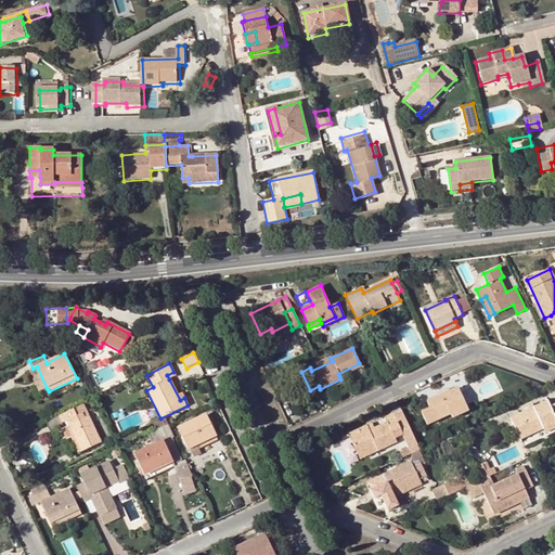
[(360,366),(359,363),(338,374),(339,376),(360,366)]
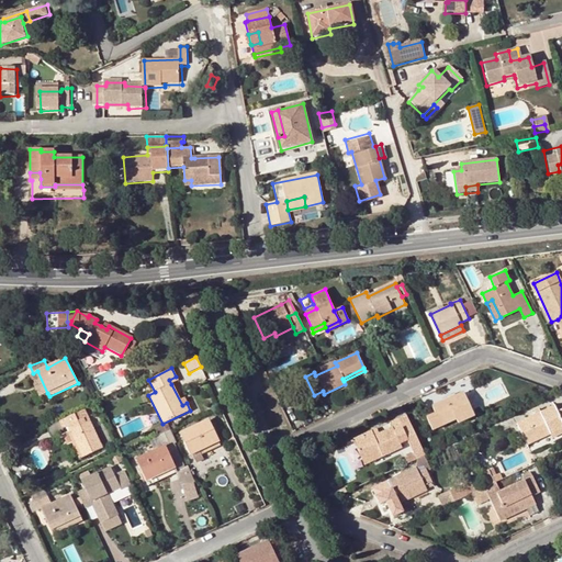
[(38,396),(47,393),(37,371),(33,373),(30,375),(38,396)]
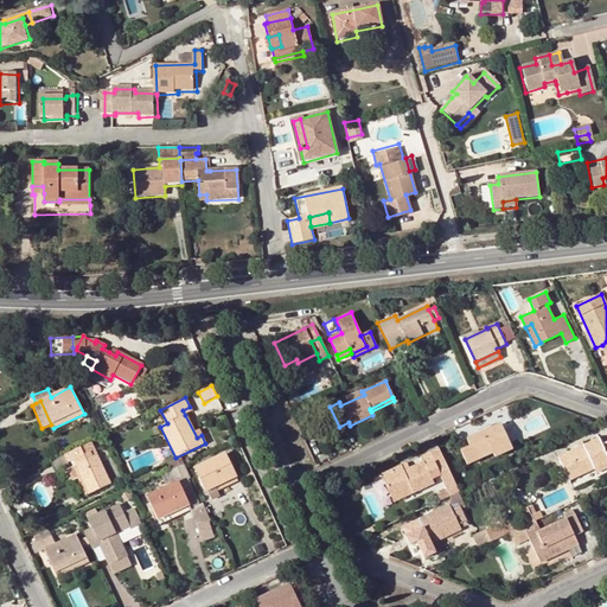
[(523,438),(551,426),(543,406),(515,419),(523,438)]
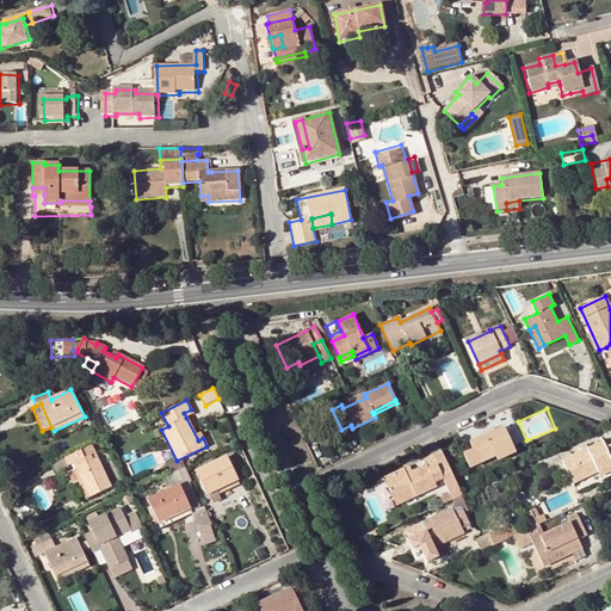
[(504,427),(469,442),(479,463),(495,456),(498,461),(514,452),(504,427)]
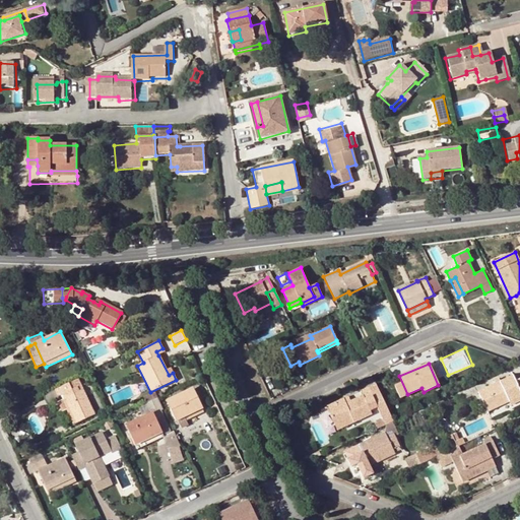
[(488,411),(509,402),(519,396),(519,378),(515,381),(513,376),(477,392),(488,411)]
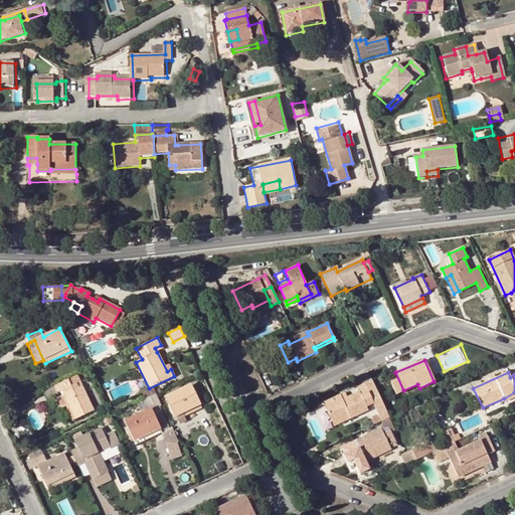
[(54,386),(57,393),(61,391),(75,418),(93,410),(77,376),(54,386)]
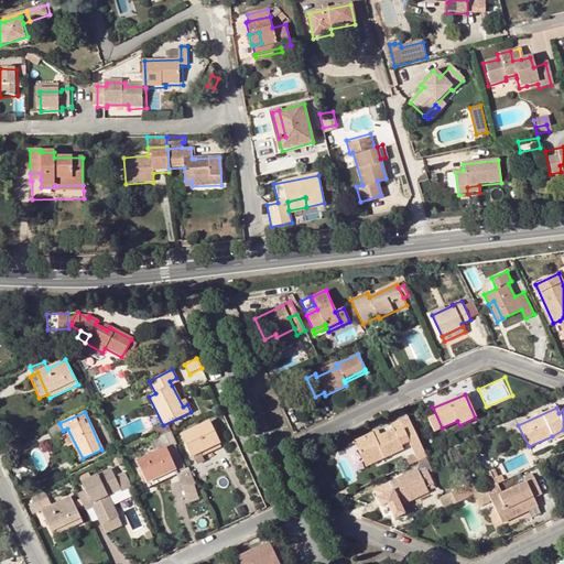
[(372,433),(354,441),(364,462),(381,454),(383,458),(403,449),(401,445),(409,441),(415,454),(405,458),(408,465),(418,459),(425,456),(407,418),(391,424),(393,429),(380,435),(375,437),(372,433)]
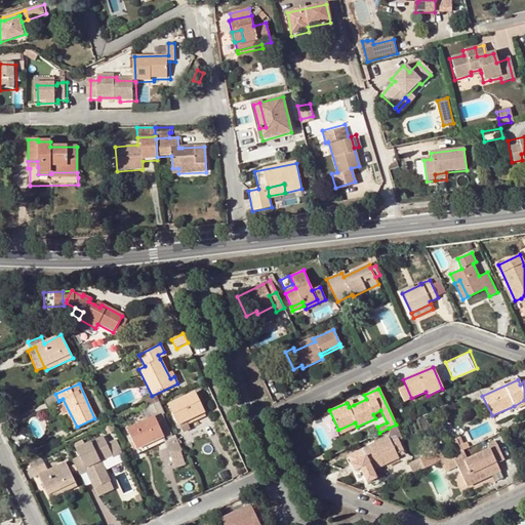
[(178,423),(187,420),(203,412),(194,393),(169,404),(178,423)]
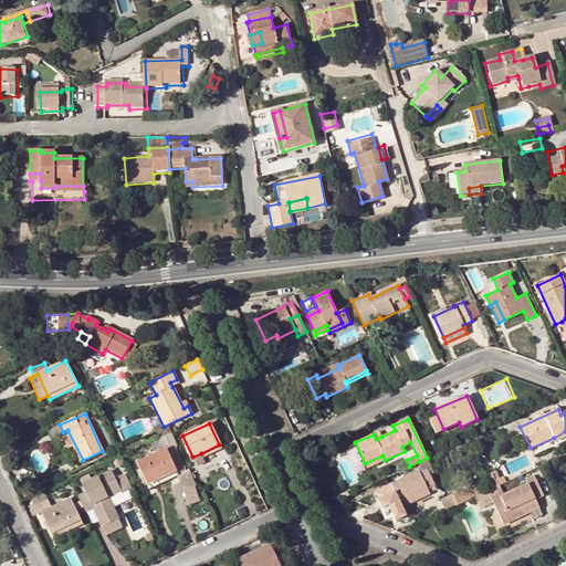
[(60,425),(48,431),(51,438),(63,432),(60,425)]
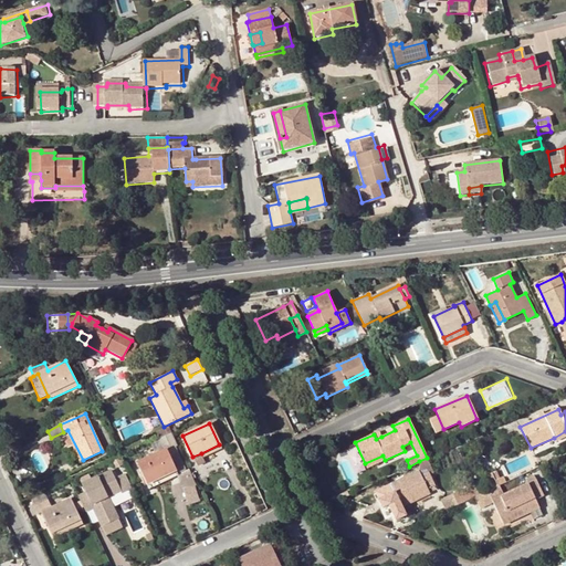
[(555,441),(565,436),(565,431),(554,438),(555,441)]
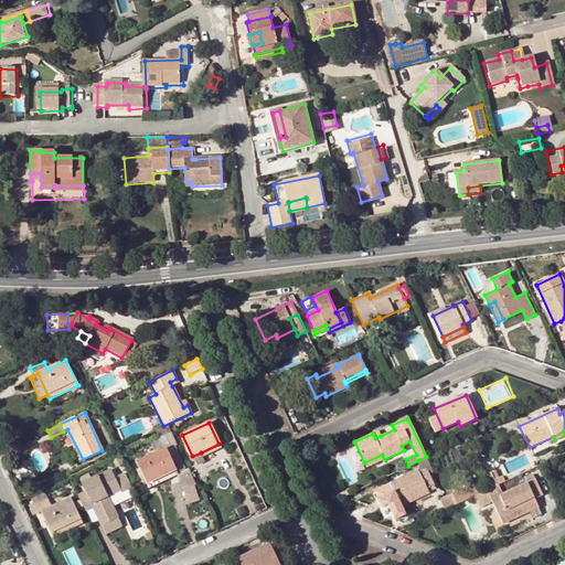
[(221,448),(219,444),(201,452),(202,457),(221,448)]
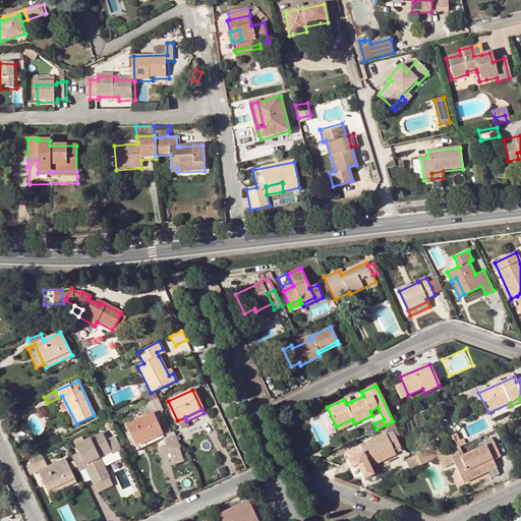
[(12,414),(0,420),(0,421),(3,429),(17,422),(12,414)]
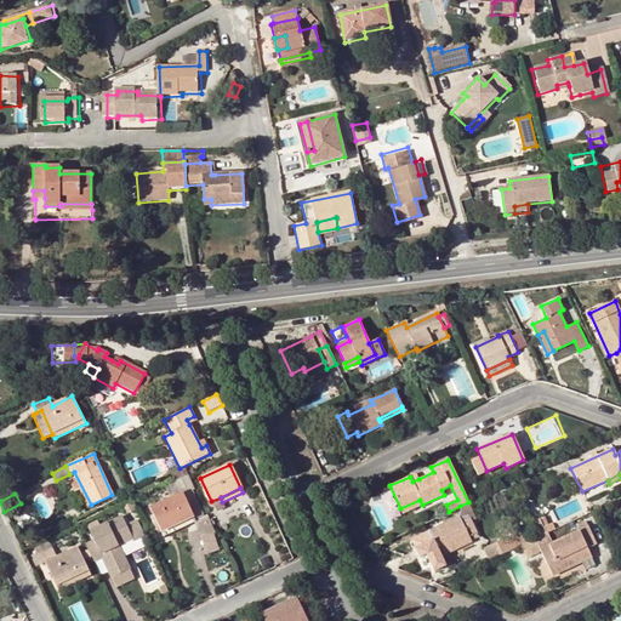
[(151,508),(161,531),(193,517),(182,494),(151,508)]
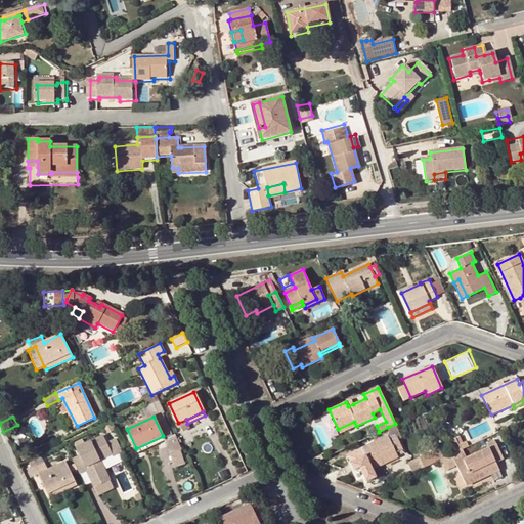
[(339,433),(356,426),(354,422),(338,429),(339,433)]
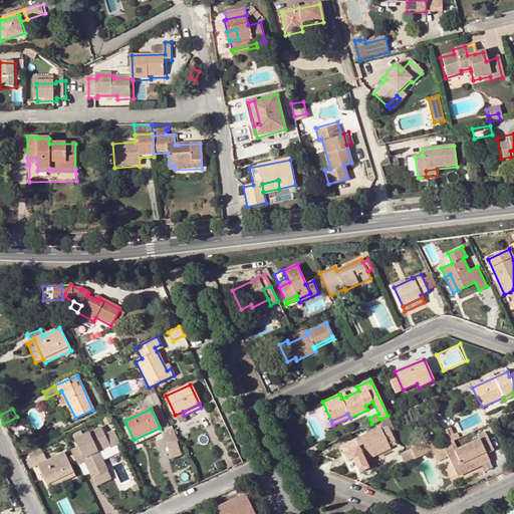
[(367,468),(363,460),(390,448),(387,442),(394,439),(388,427),(393,425),(388,416),(380,419),(380,428),(354,440),(355,442),(358,448),(349,452),(344,454),(347,461),(352,459),(359,471),(367,468)]
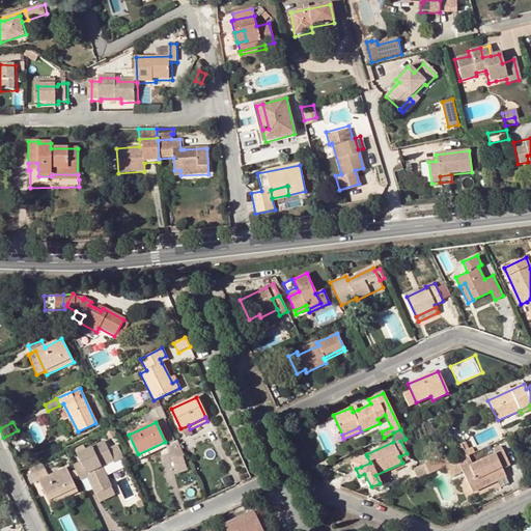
[(458,446),(464,456),(473,452),(468,441),(458,446)]
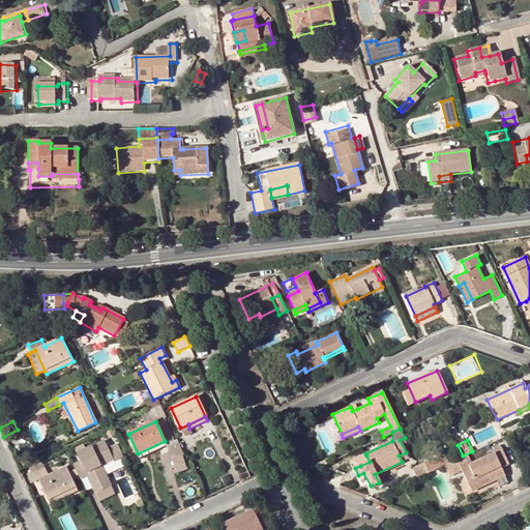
[(80,461),(72,464),(81,480),(88,477),(86,473),(114,461),(107,446),(104,441),(77,453),(80,461)]
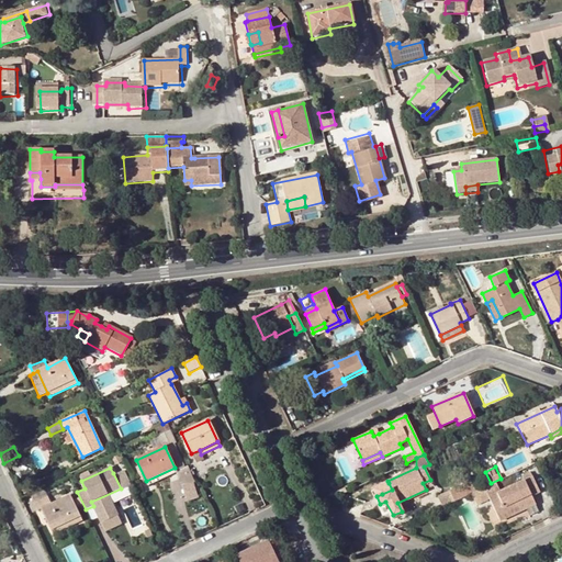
[(177,471),(175,468),(146,481),(148,485),(177,471)]
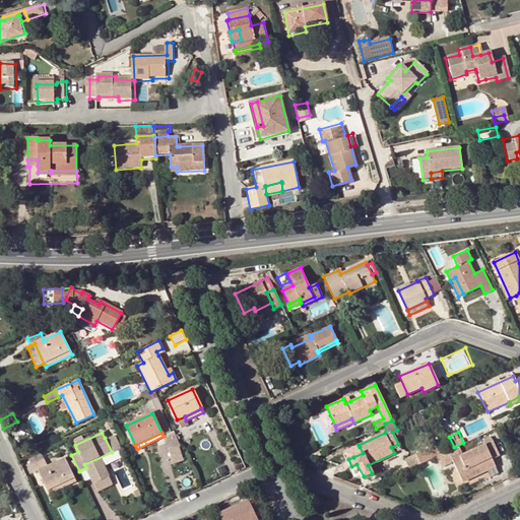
[(113,435),(105,438),(112,452),(112,454),(118,445),(113,435)]
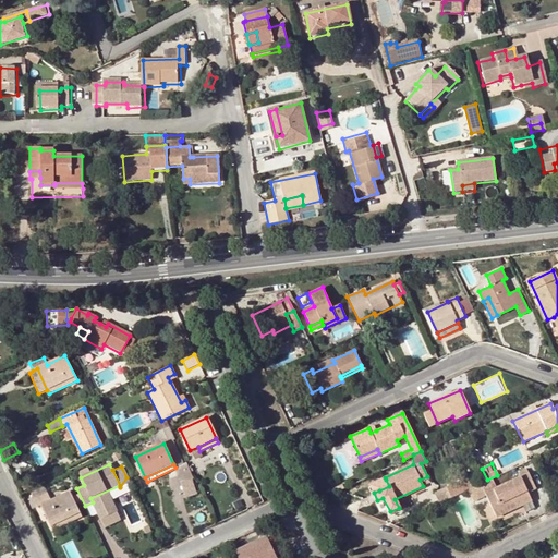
[(190,466),(180,470),(187,496),(197,493),(190,466)]
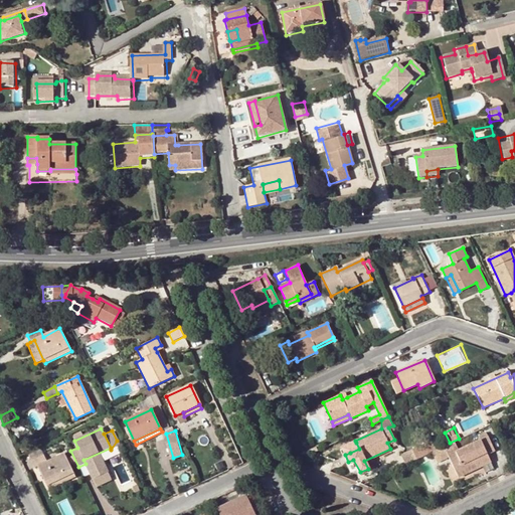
[(446,446),(444,447),(449,458),(458,477),(490,462),(487,455),(495,451),(487,433),(479,437),(480,440),(457,451),(453,443),(446,446)]
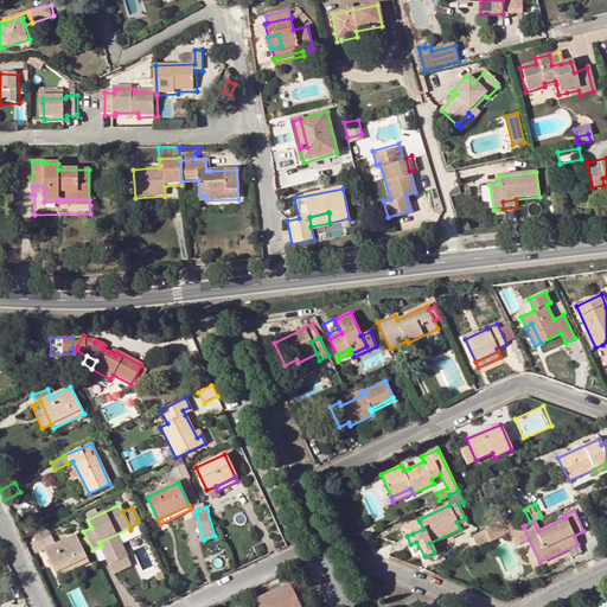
[(465,518),(457,522),(460,529),(468,525),(465,518)]
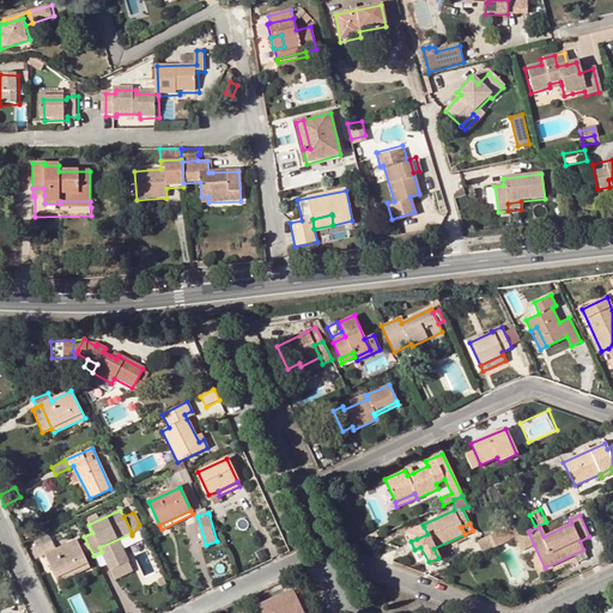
[(413,533),(417,539),(428,534),(424,527),(413,533)]
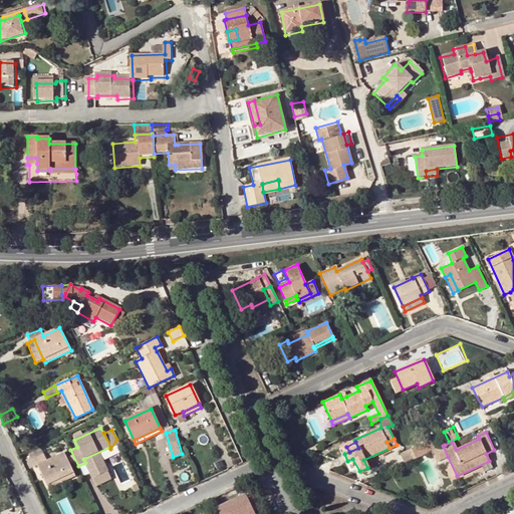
[(405,463),(430,452),(425,442),(401,454),(405,463)]
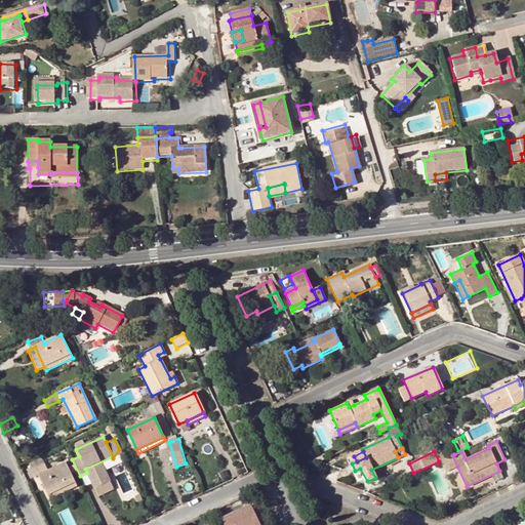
[(439,461),(444,473),(457,467),(452,455),(439,461)]
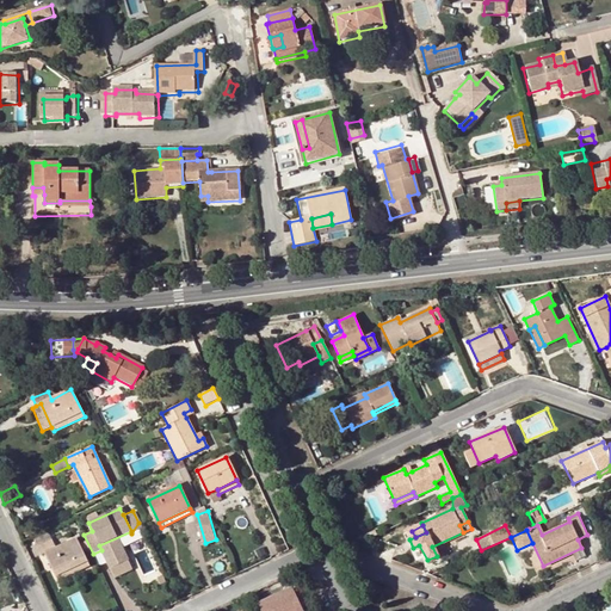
[(55,549),(47,532),(32,539),(39,555),(44,554),(55,576),(87,561),(75,538),(55,549)]
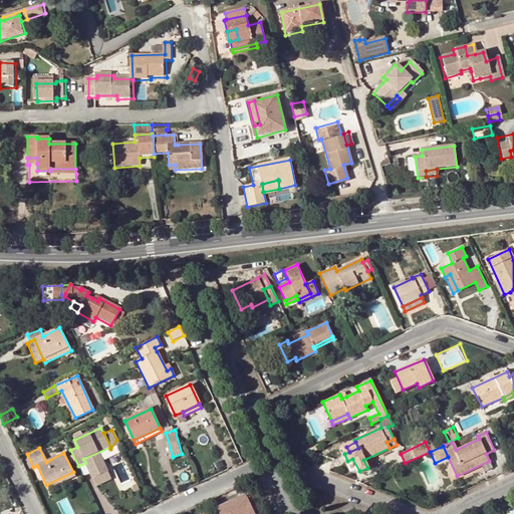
[(73,472),(46,485),(48,489),(74,476),(73,472)]
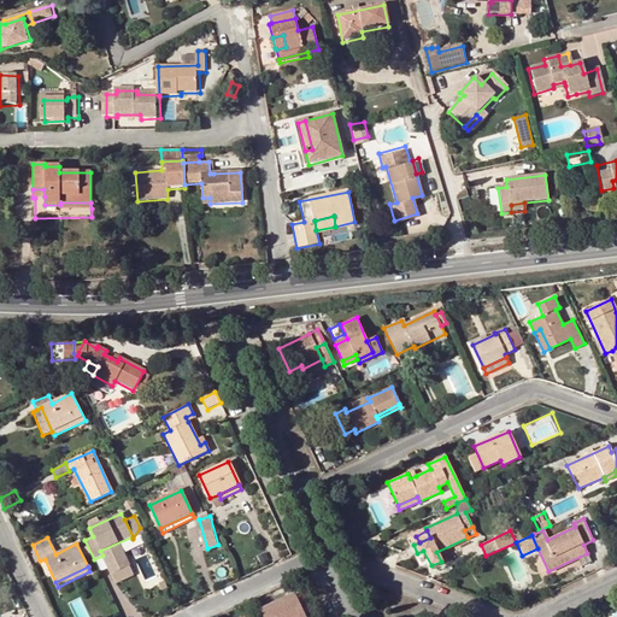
[(293,595),(262,611),(264,616),(303,616),(298,605),(293,595)]
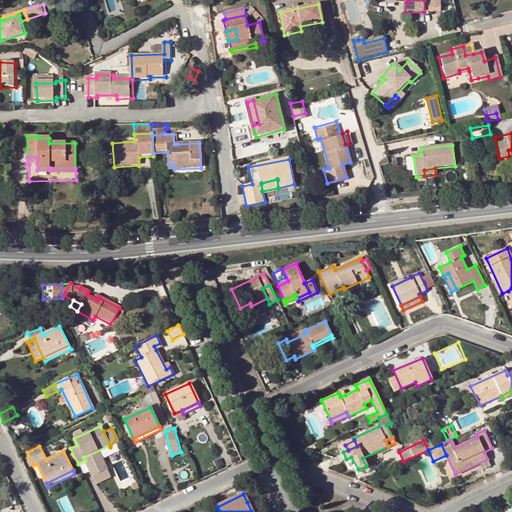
[(256,511),(250,500),(247,502),(251,511),(256,511)]
